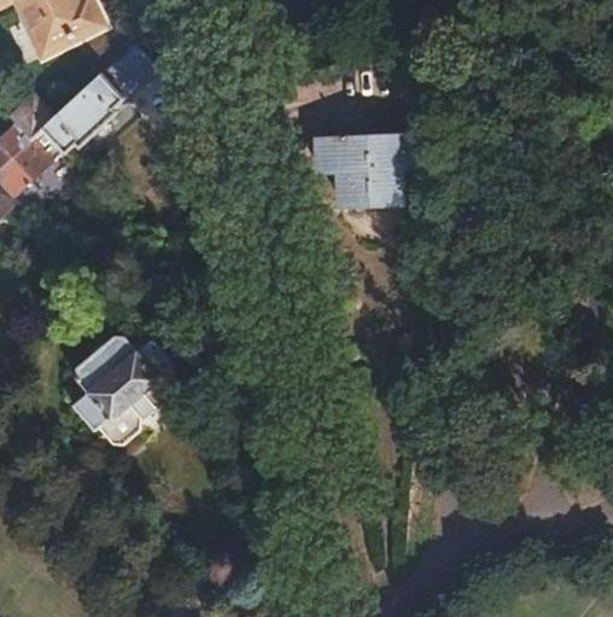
[(0,1),(4,0),(15,0),(40,52),(101,24),(89,0),(0,0),(0,1)]
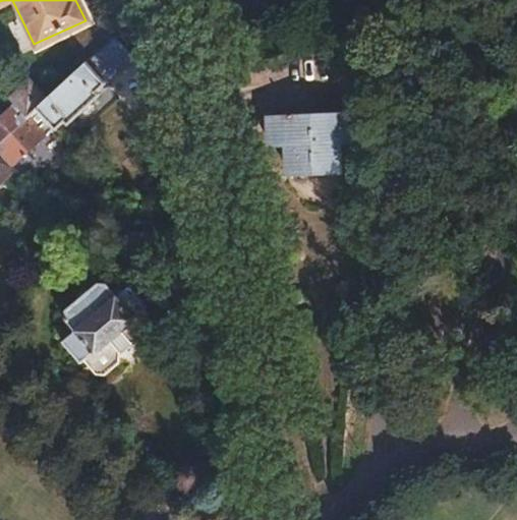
[(124,25),(84,62),(103,80),(140,45),(124,25)]
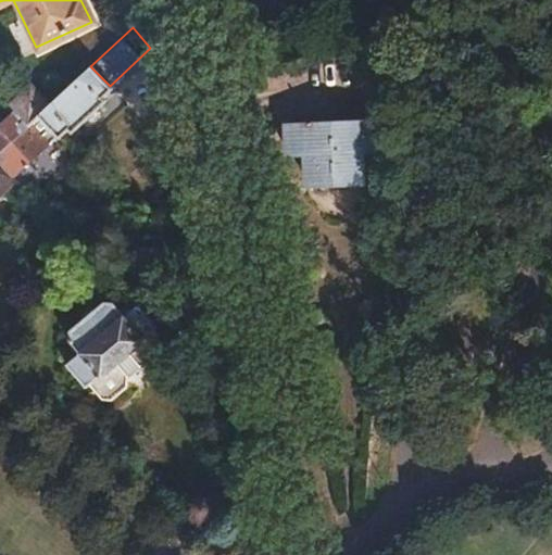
[(350,34),(305,37),(305,57),(352,53),(350,34)]
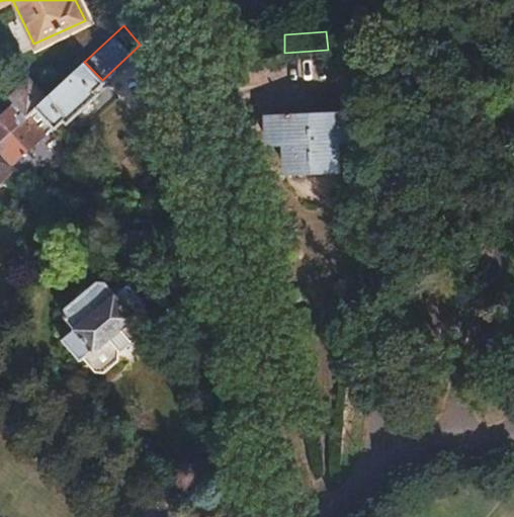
[(24,116),(0,139),(0,153),(8,163),(54,122),(55,124),(63,117),(66,120),(96,92),(93,89),(102,80),(84,62),(24,116)]
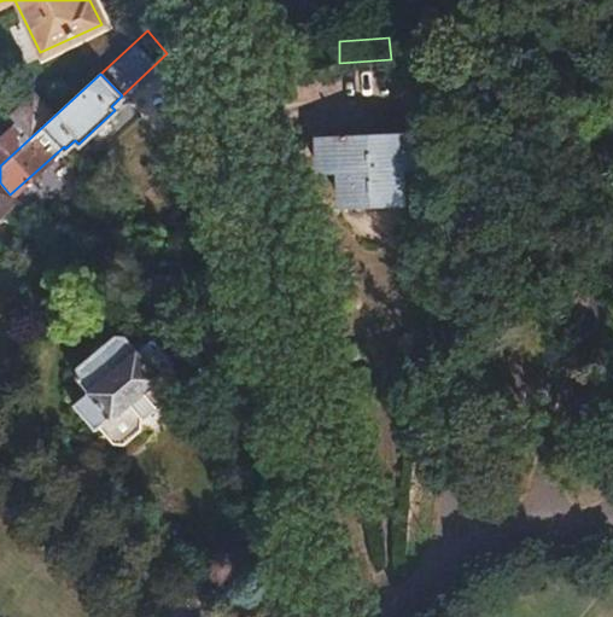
[(15,124),(0,138),(0,166),(29,139),(15,124)]
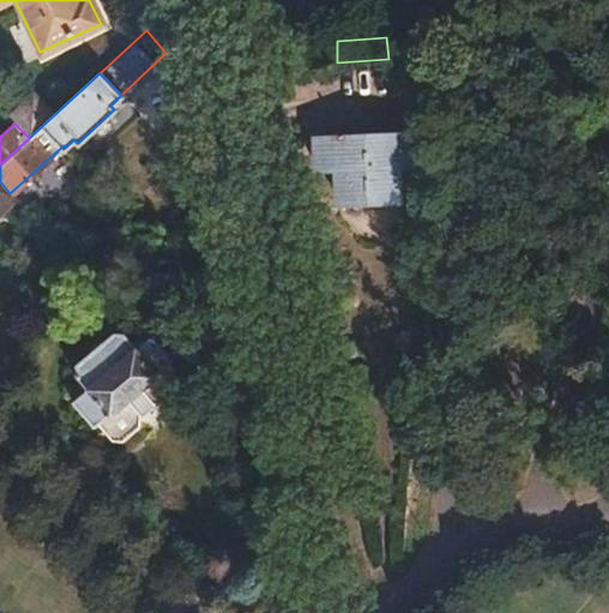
[(417,131),(318,138),(321,169),(341,168),(343,202),(402,199),(399,164),(420,163),(417,131)]
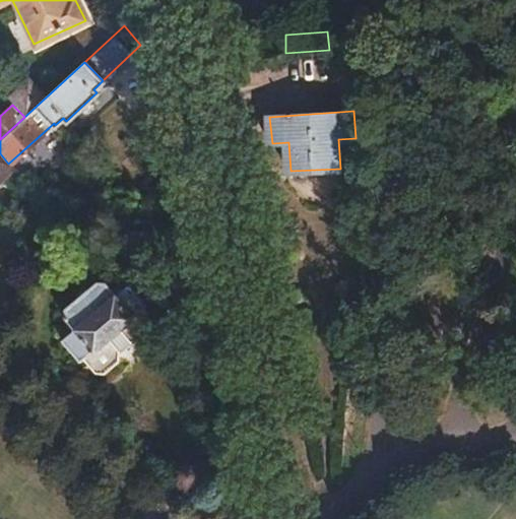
[(0,179),(12,168),(8,164),(0,153),(0,179)]
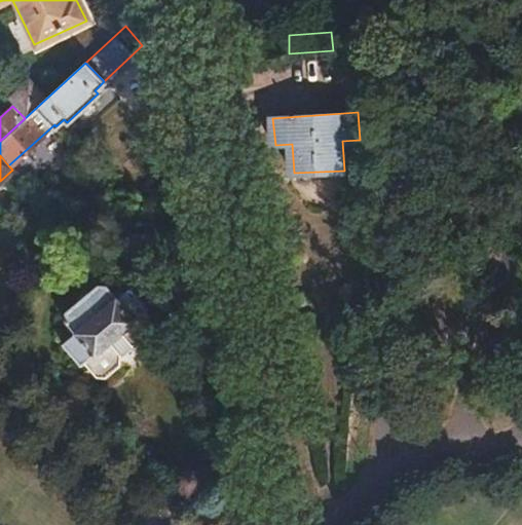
[(69,332),(54,343),(71,365),(74,363),(86,379),(97,379),(153,336),(154,327),(142,310),(143,308),(126,287),(114,297),(105,286),(95,285),(60,311),(59,320),(69,332)]
